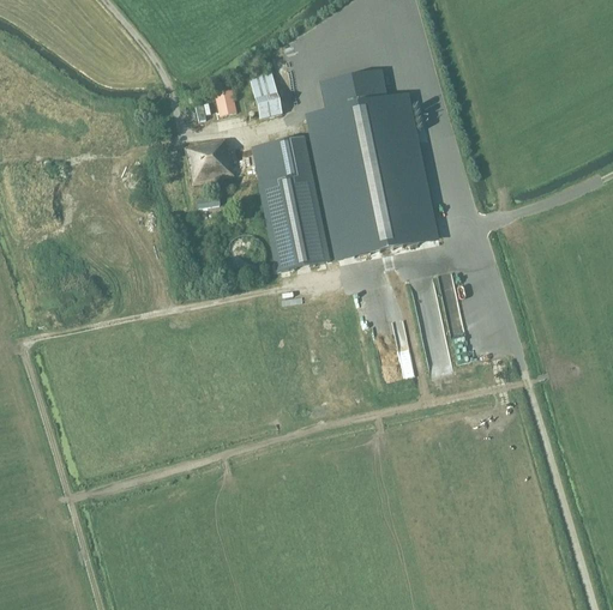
[(250,76),(260,120),(282,114),(271,70),(250,76)]
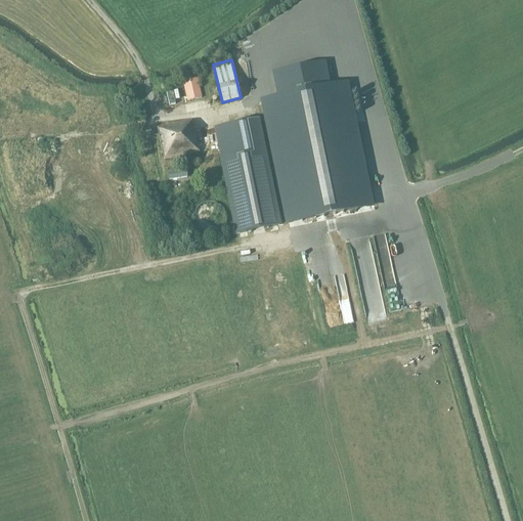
[(362,165),(349,103),(345,83),(329,87),(323,62),(277,73),(282,96),(265,99),(275,149),(277,160),(290,221),(371,205),(363,173),(362,165)]
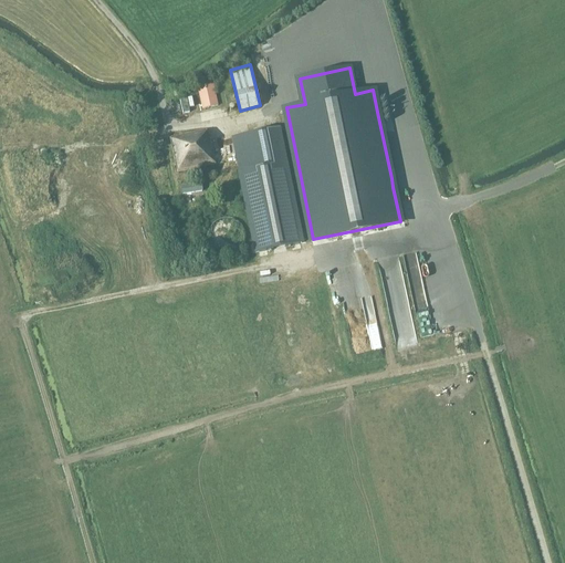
[(198,84),(203,106),(219,103),(213,81),(198,84)]
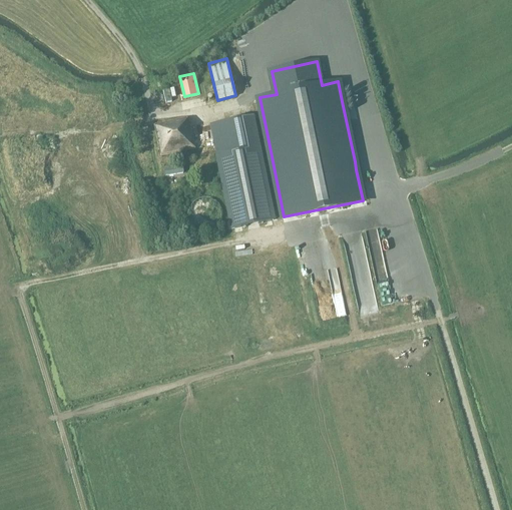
[(253,115),(211,123),(232,227),(259,222),(274,219),(260,146),(253,115)]
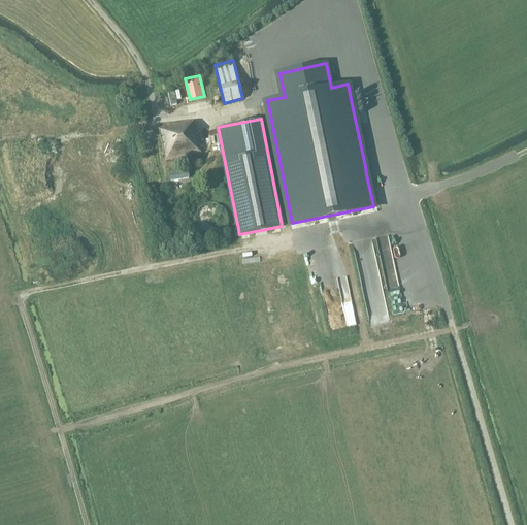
[(194,120),(159,128),(166,160),(202,152),(197,128),(196,129),(194,120)]
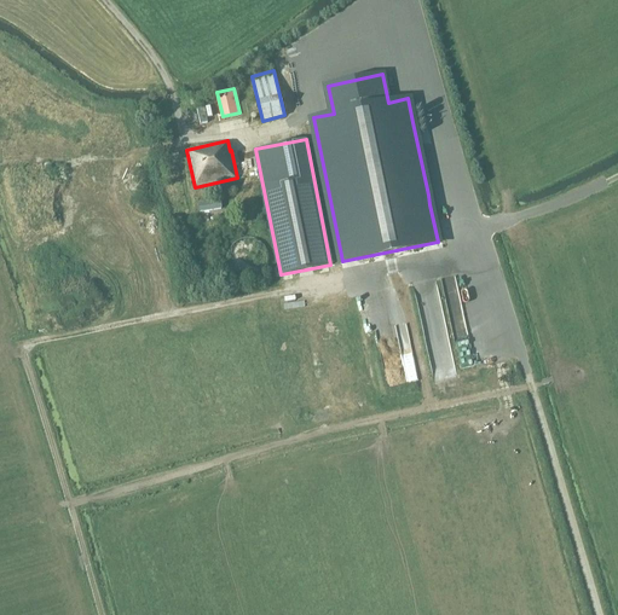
[(223,210),(237,207),(235,193),(197,202),(200,214),(211,212),(212,219),(224,215),(223,210)]
